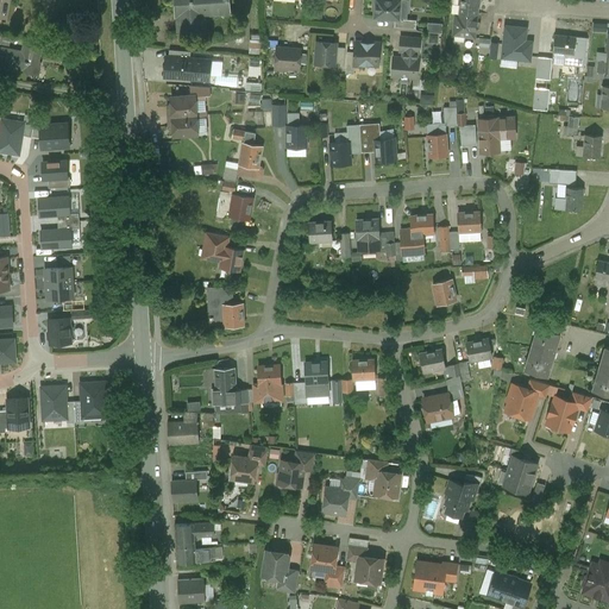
[(228,0),(176,0),(177,14),(203,13),(230,11),(228,0)]
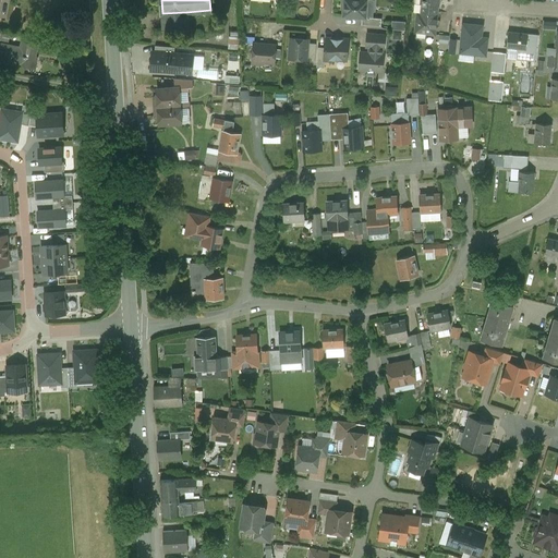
[(367,0),(343,0),(342,16),(362,17),(366,19),(366,16),(367,0)]
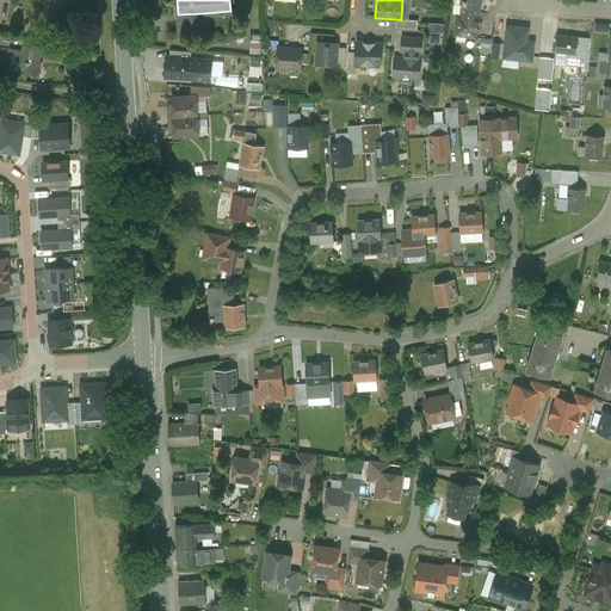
[(479,0),(461,0),(460,14),(477,17),(479,0)]
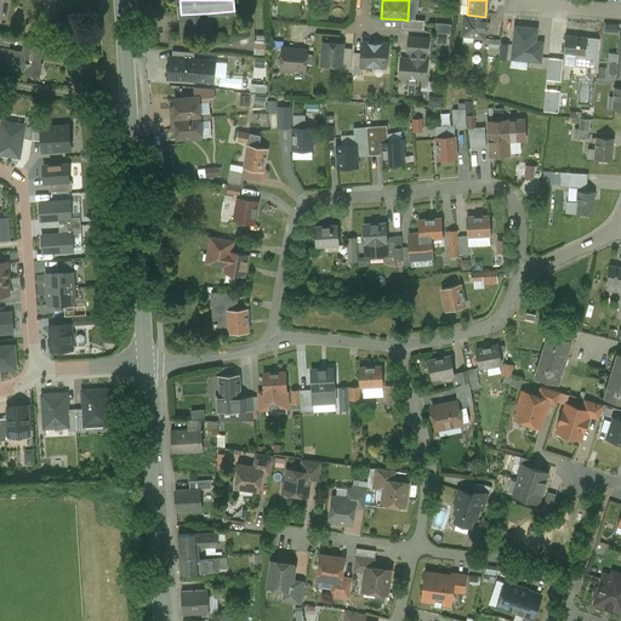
[(208,13),(181,15),(182,32),(209,29),(208,13)]
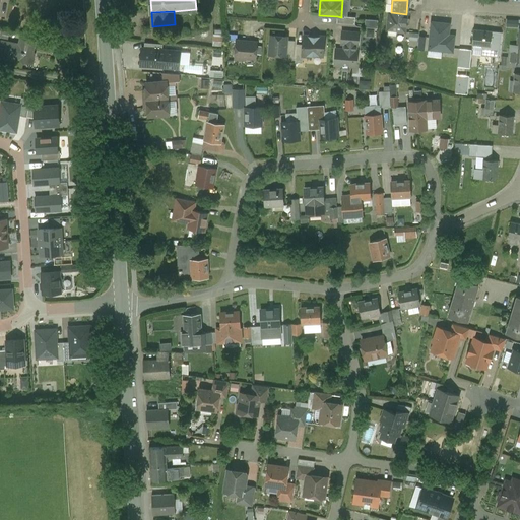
[(391,12),(389,12),(387,29),(404,31),(406,14),(391,12)]
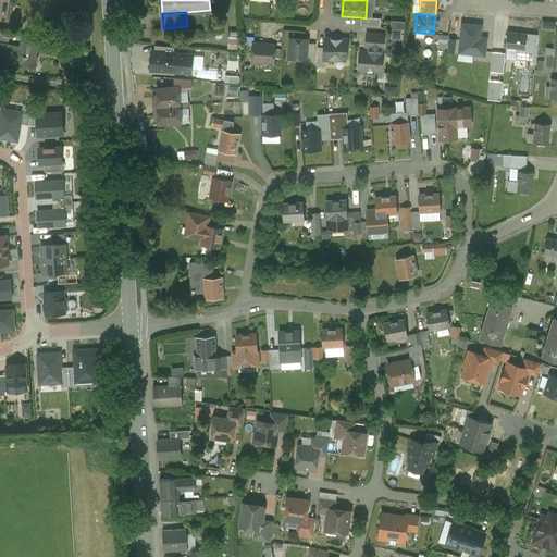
[(381,19),(366,16),(366,19),(361,17),(360,24),(380,26),(381,19)]
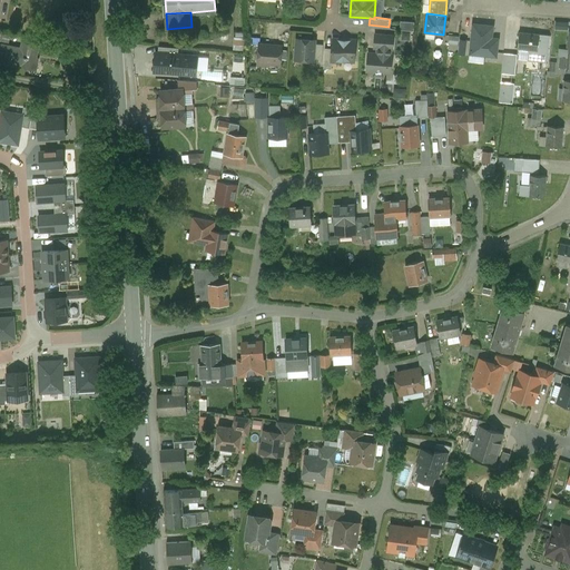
[(414,22),(404,21),(403,30),(413,30),(414,22)]
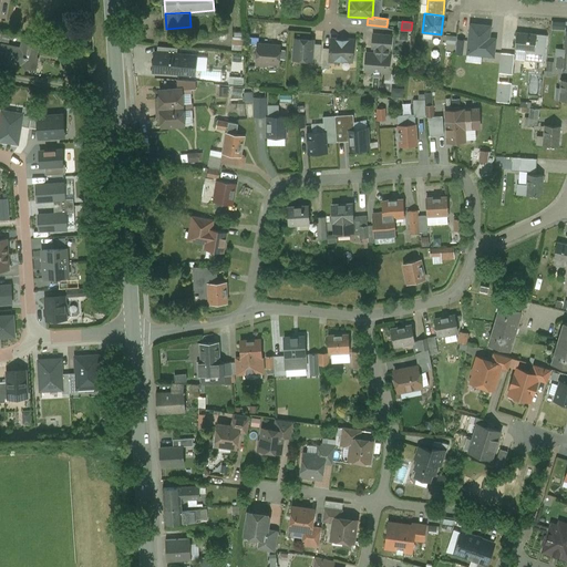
[(491,26),(470,23),(467,53),(494,57),(495,39),(488,38),(491,26)]
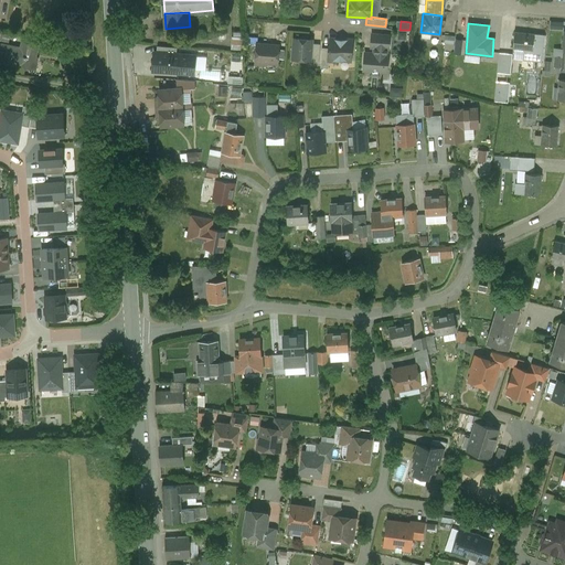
[(544,35),(515,32),(513,49),(523,50),(523,59),(541,61),(544,35)]
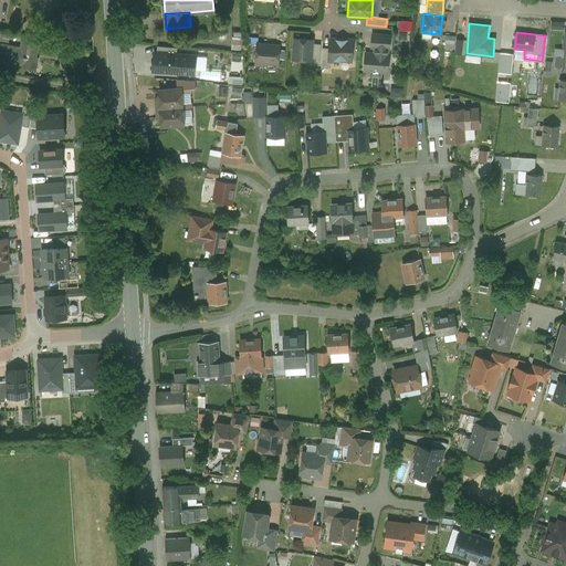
[(390,35),(373,34),(371,48),(375,48),(388,49),(389,49),(390,35)]
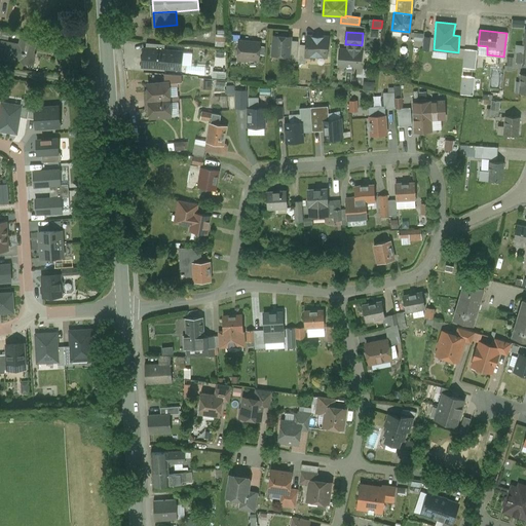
[(227,34),(216,34),(215,45),(226,45),(227,34)]
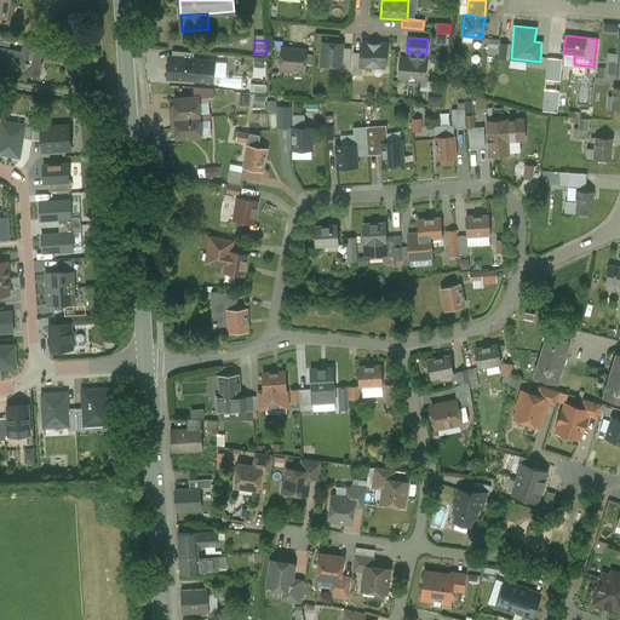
[(343,42),(323,40),(321,62),(340,64),(342,46),(343,42)]
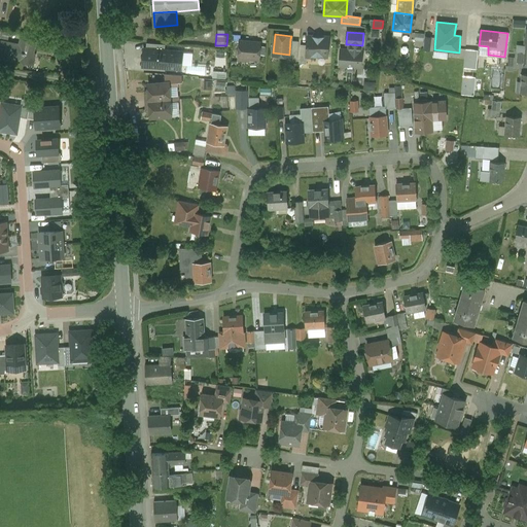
[(328,37),(308,35),(307,43),(306,55),(307,55),(327,57),(328,37)]
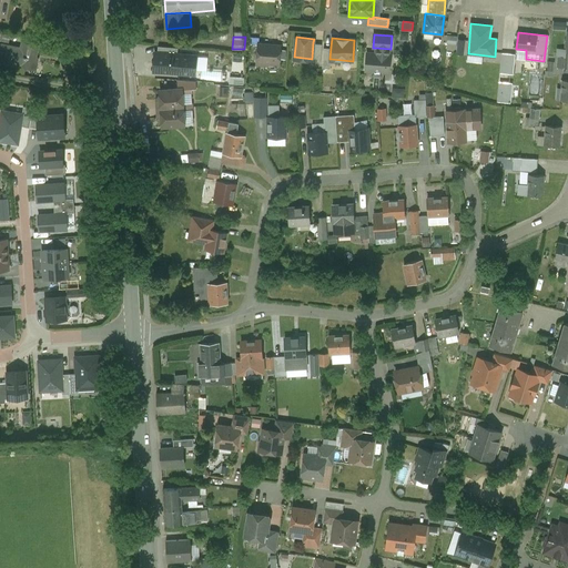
[(465,40),(456,39),(455,52),(464,53),(465,40)]
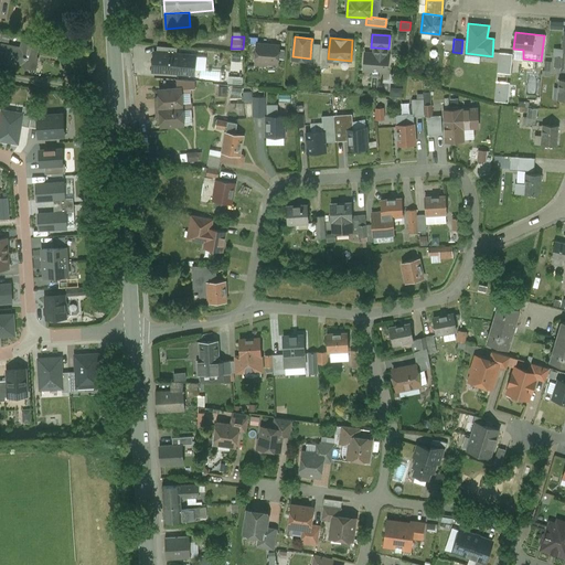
[(21,46),(0,41),(0,56),(12,60),(12,62),(28,65),(29,63),(35,64),(36,56),(33,54),(35,43),(22,41),(21,46)]
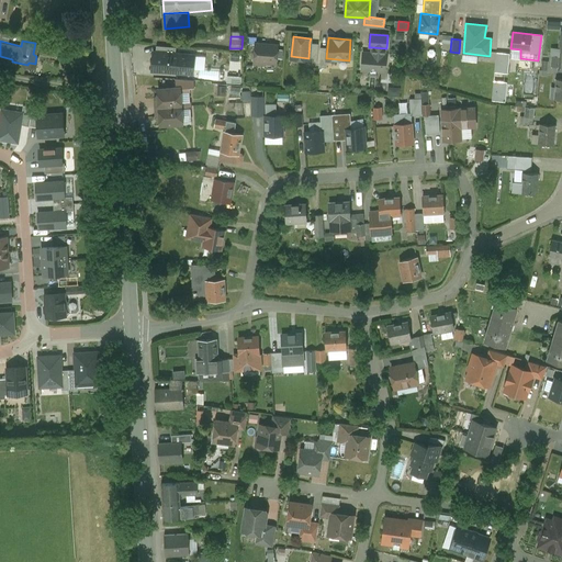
[(278,44),(256,42),(254,63),(265,63),(267,60),(276,62),(278,44)]
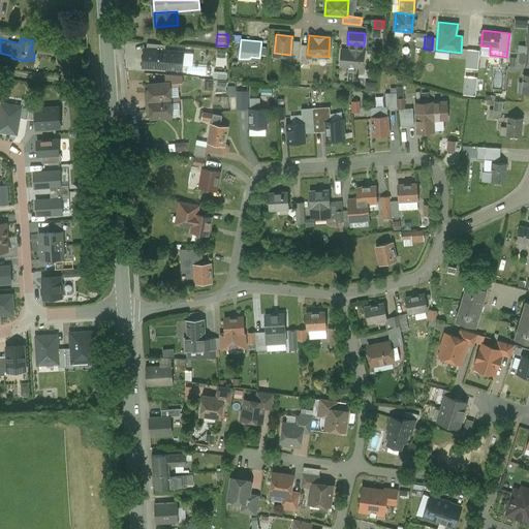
[(300,40),(291,39),(290,55),(289,58),(299,59),(300,40)]
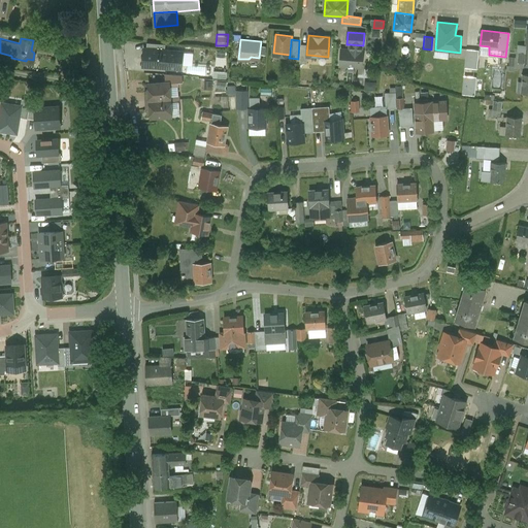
[(143,43),(126,44),(127,64),(144,63),(144,53),(143,43)]
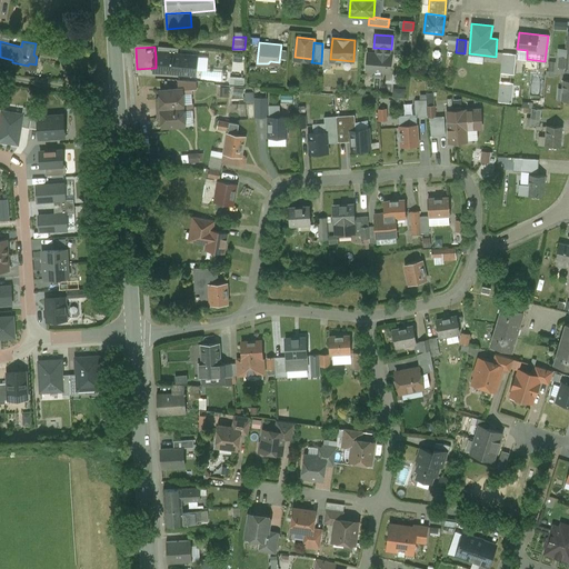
[(390,49),(377,48),(376,53),(367,53),(366,71),(373,71),(373,75),(381,76),(382,68),(390,69),(391,55),(389,55),(390,49)]
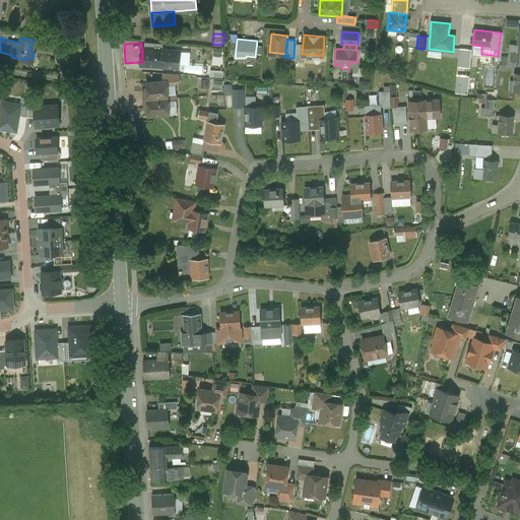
[(472,51),(459,49),(458,60),(471,62),(472,51)]
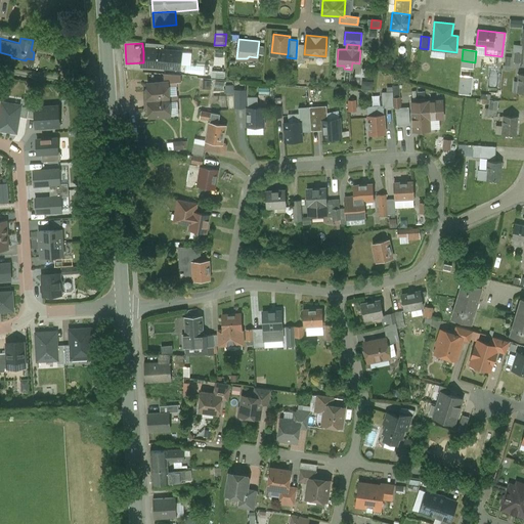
[(155,51),(143,52),(143,62),(156,62),(155,51)]
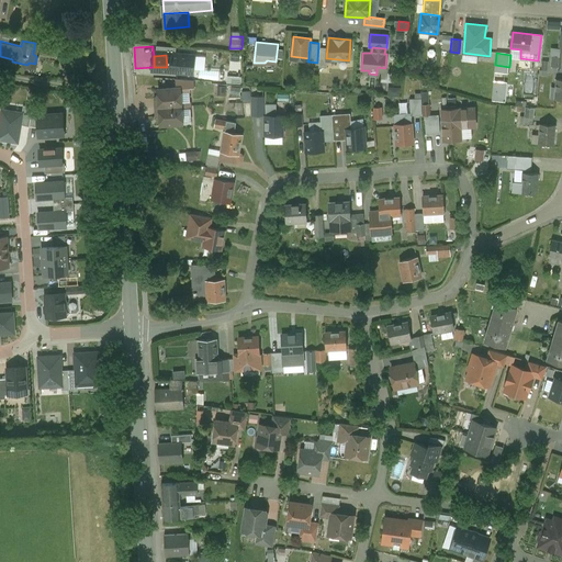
[(561,62),(551,62),(550,67),(560,67),(559,70),(561,70),(561,62)]
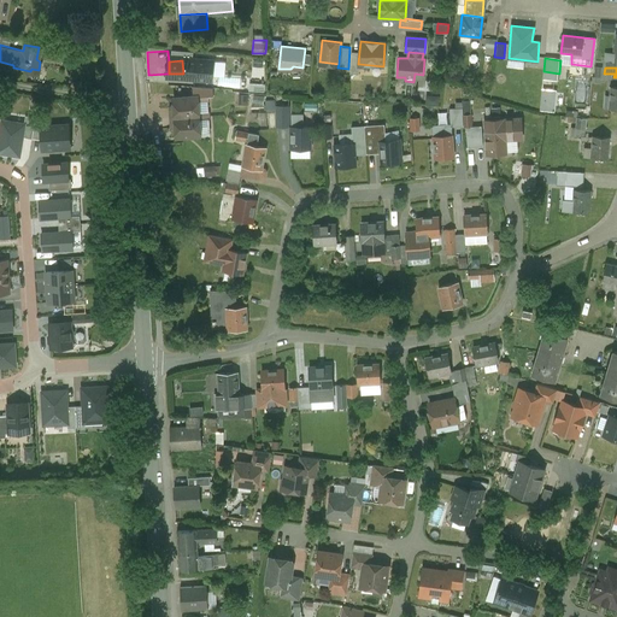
[(212,87),(193,86),(193,95),(198,95),(198,97),(213,95),(212,87)]
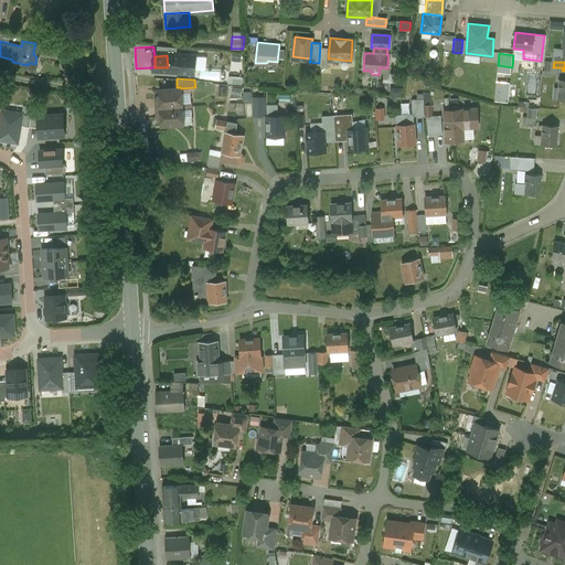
[(508,103),(509,96),(516,97),(518,87),(510,86),(510,82),(497,81),(494,100),(508,103)]
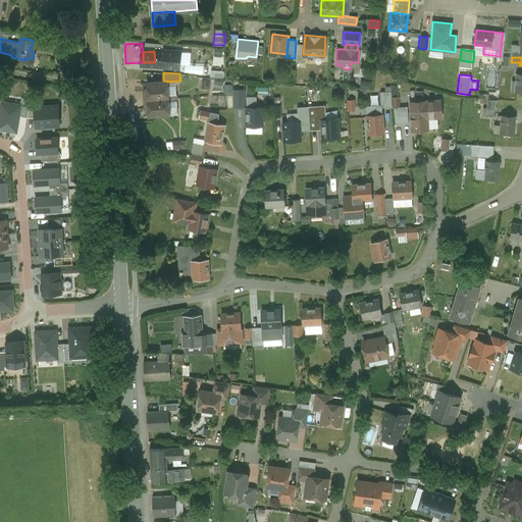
[(163,81),(149,82),(147,85),(147,88),(144,91),(145,99),(168,97),(167,82),(167,81),(163,81)]
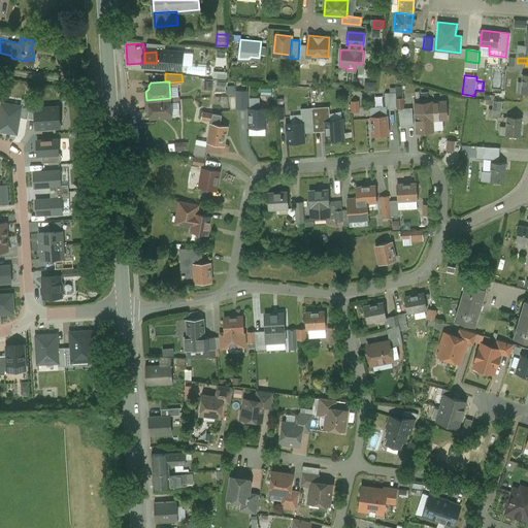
[(395,94),(388,95),(389,109),(396,109),(396,99),(395,94)]
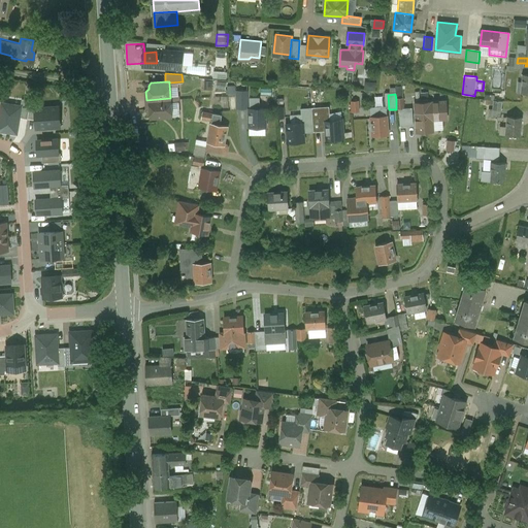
[(235,95),(227,96),(228,110),(236,109),(235,99),(235,95)]
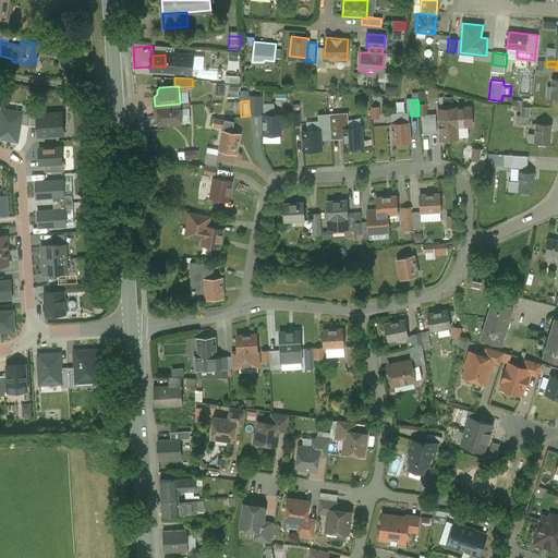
[(33,105),(23,102),(22,109),(24,109),(22,122),(29,123),(33,105)]
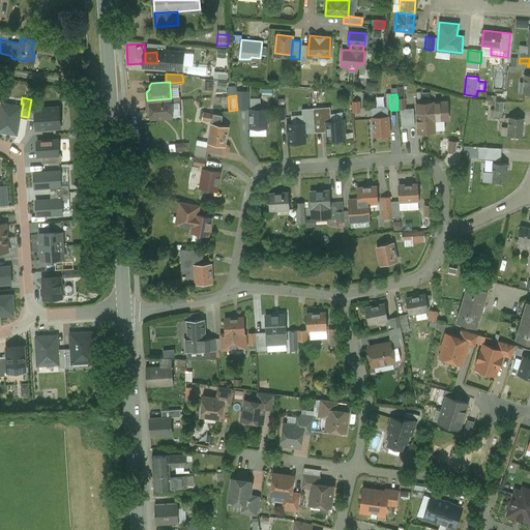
[(171,98),(147,100),(147,108),(151,111),(151,114),(153,116),(172,115),(171,101),(171,98)]
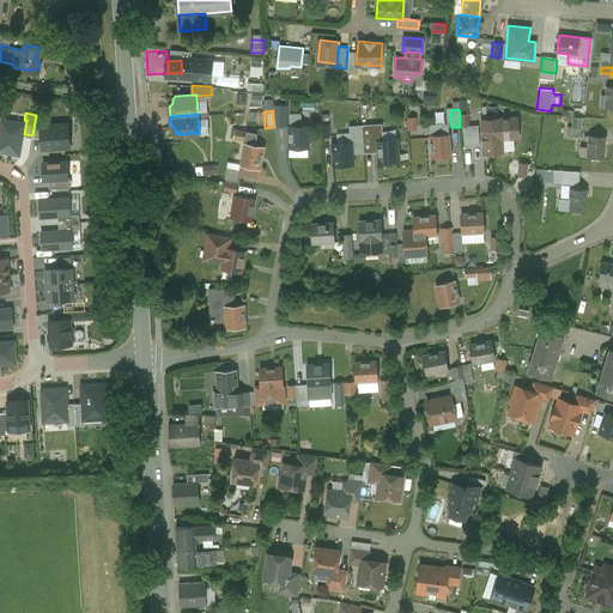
[(283,114),(273,115),(274,127),(284,127),(283,114)]
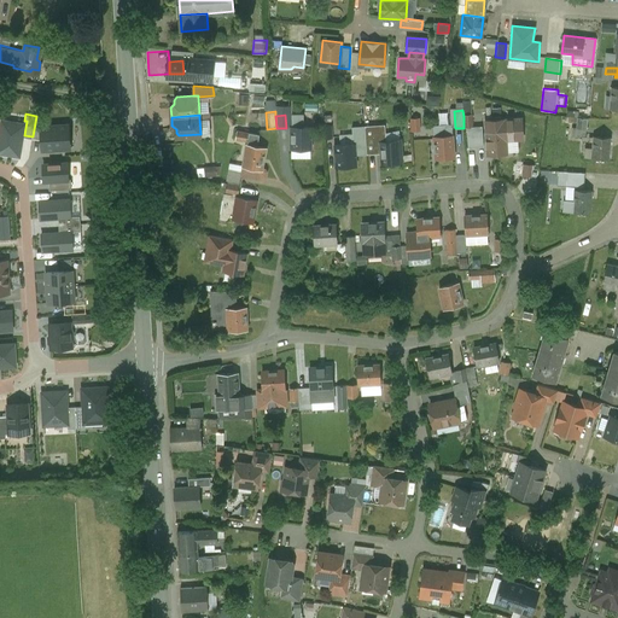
[(40,122),(46,122),(46,117),(36,116),(33,136),(41,138),(40,122)]
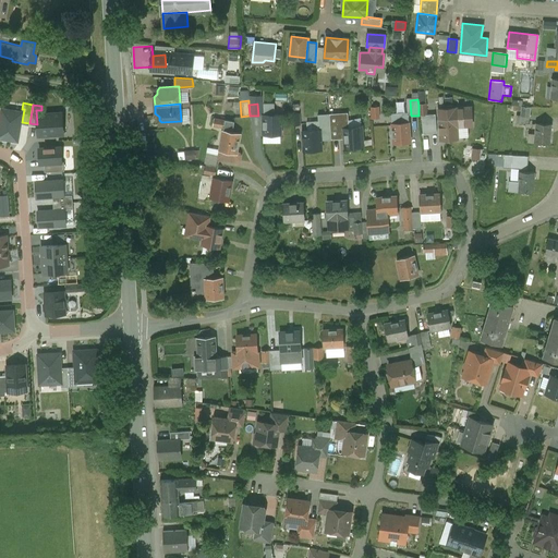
[(427,105),(419,105),(419,116),(427,116),(427,105)]
